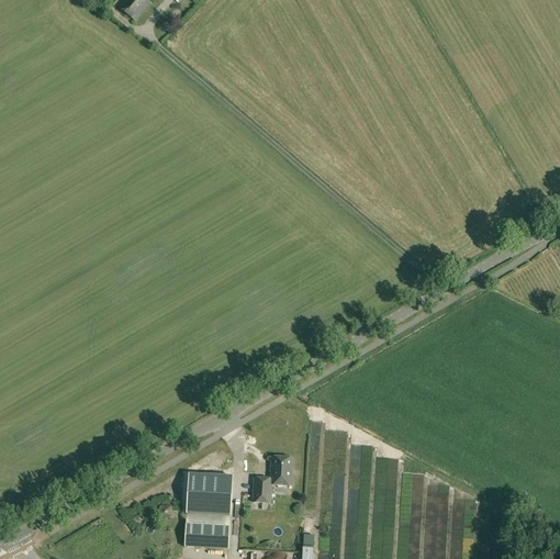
[(133,19),(147,0),(120,0),(116,4),(133,19)]
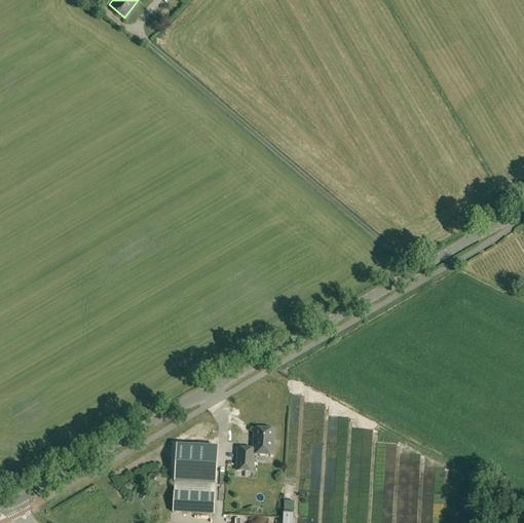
[(252,451),(270,452),(272,426),(253,425),(251,446),(236,445),(234,468),(250,469),(252,451)]
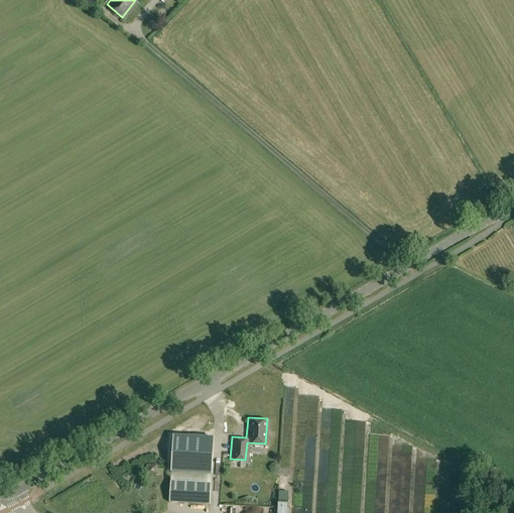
[(171,433),(169,471),(210,473),(212,435),(171,433)]
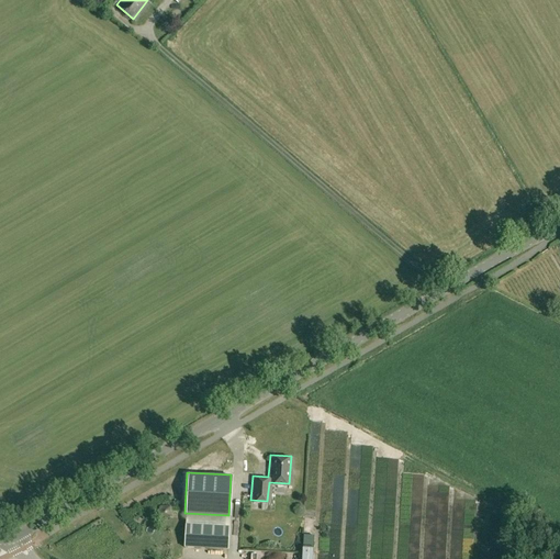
[(168,505),(158,504),(157,516),(168,516),(168,505)]
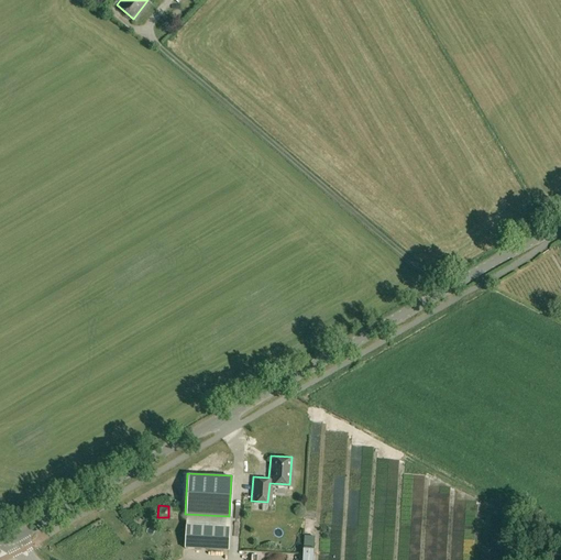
[(183,541),(183,546),(191,546),(227,548),(228,534),(229,526),(185,523),(184,536),(183,541)]
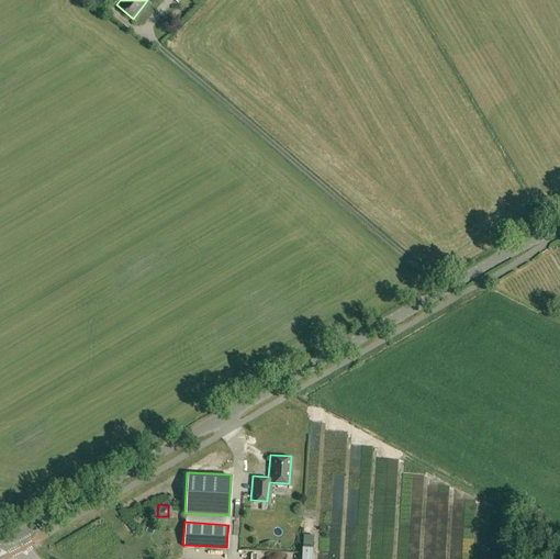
[(278,555),(279,547),(266,547),(265,558),(278,558),(279,555),(278,555)]
